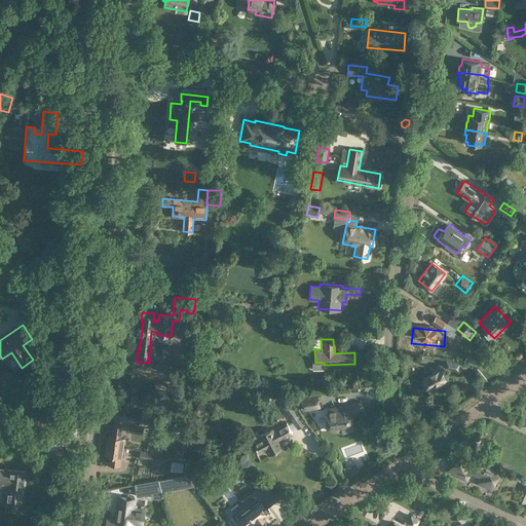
[(453,358),(454,350),(435,348),(434,355),(453,358)]
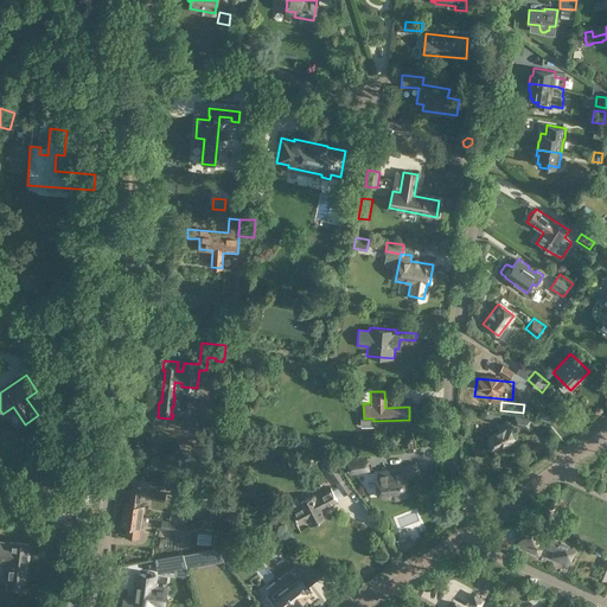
[(555,420),(540,410),(536,416),(543,421),(544,420),(545,421),(553,425),(555,420)]
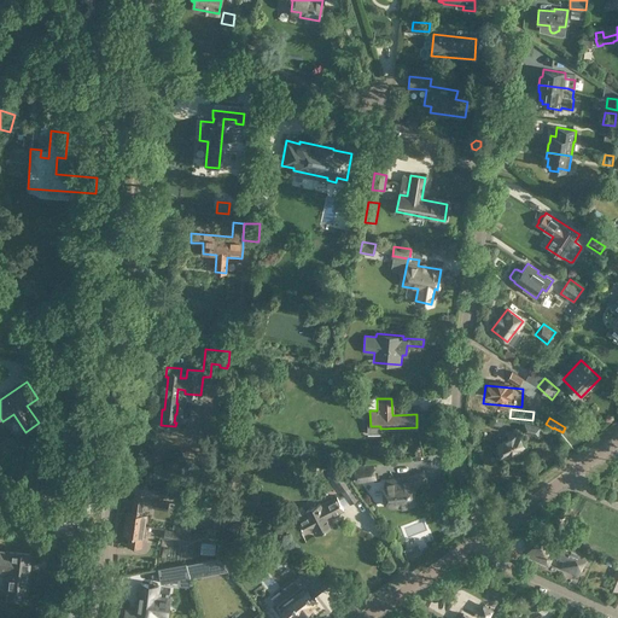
[(496,443),(497,445),(494,448),(497,456),(502,454),(503,456),(525,445),(518,433),(522,432),(536,436),(538,426),(524,423),(523,426),(516,429),(516,427),(505,433),(507,438),(496,443)]
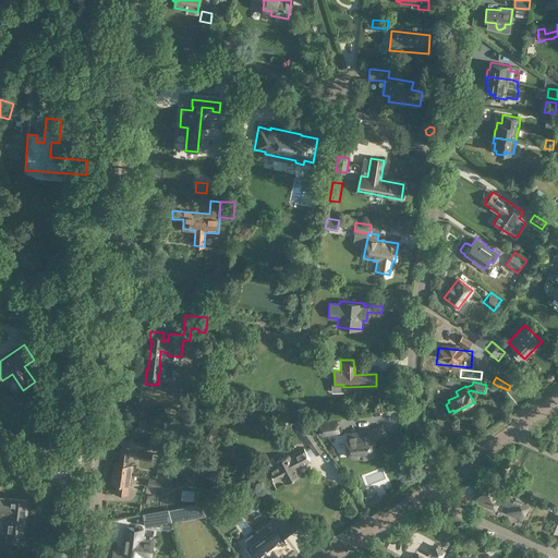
[(339,432),(337,419),(319,422),(322,434),(339,432)]
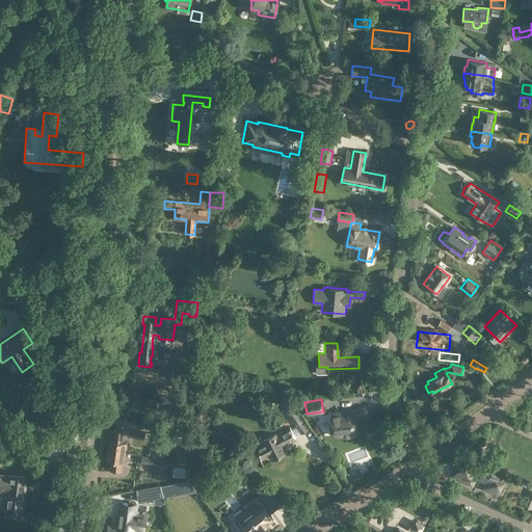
[(337,411),(339,427),(335,427),(336,435),(340,435),(345,435),(347,437),(348,436),(350,435),(351,433),(356,432),(354,417),(367,413),(364,405),(353,409),(337,411)]
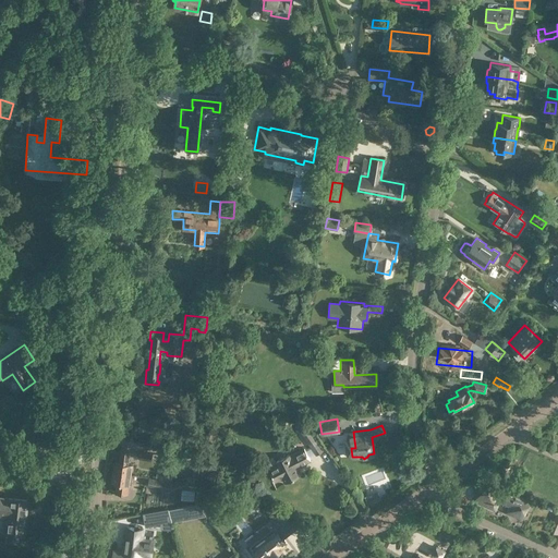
[(308,445),(316,456),(324,450),(316,439),(308,445)]
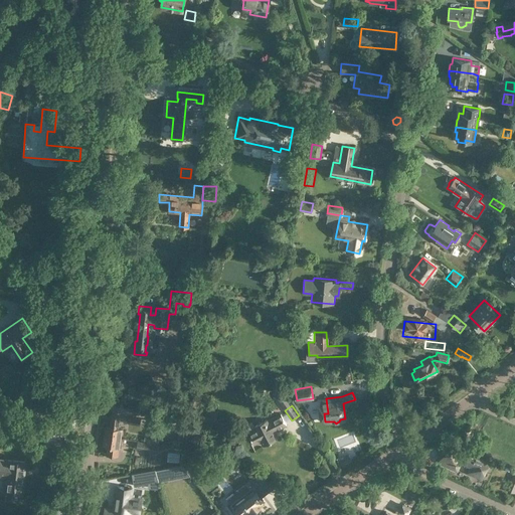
[(255,426),(248,431),(254,443),(263,439),(266,444),(277,438),(274,432),(287,424),(282,413),(268,420),(268,419),(255,426)]
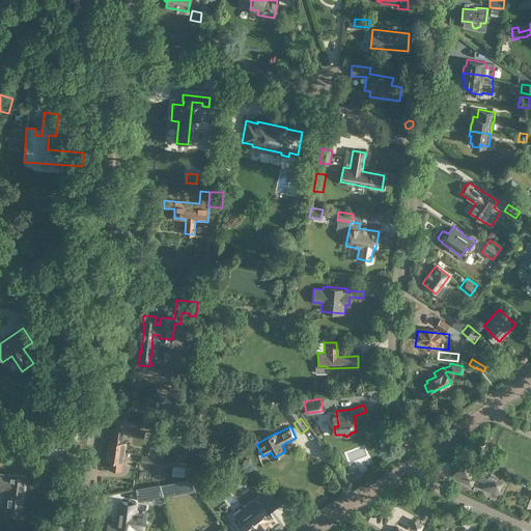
[(108,440),(107,449),(123,452),(124,442),(120,442),(122,429),(114,428),(112,441),(108,440)]
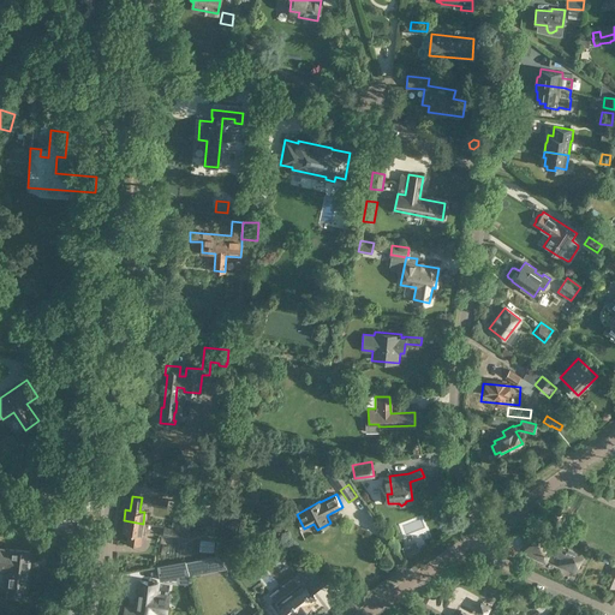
[(153,506),(167,507),(168,499),(155,497),(153,506)]
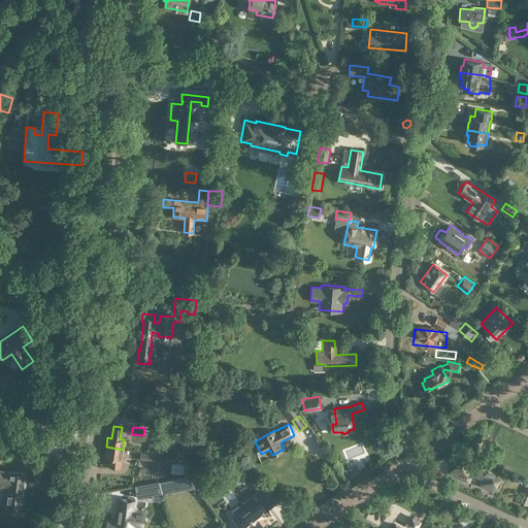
[(204,443),(206,435),(191,433),(190,440),(204,443)]
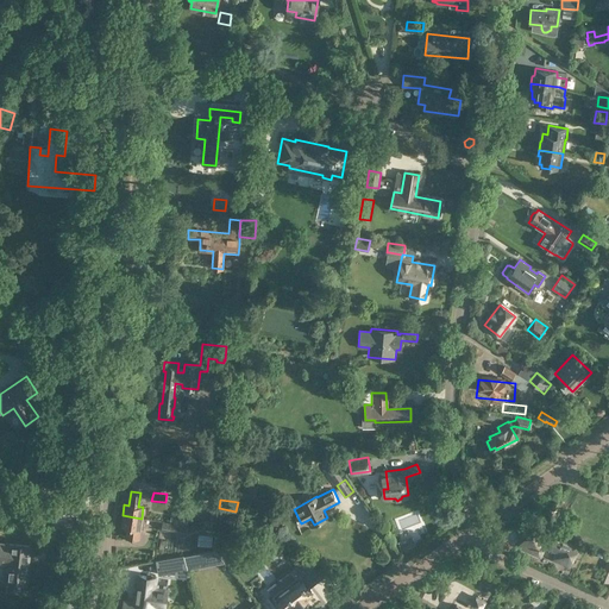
[(142,519),(123,515),(120,527),(126,527),(125,537),(139,539),(142,519)]
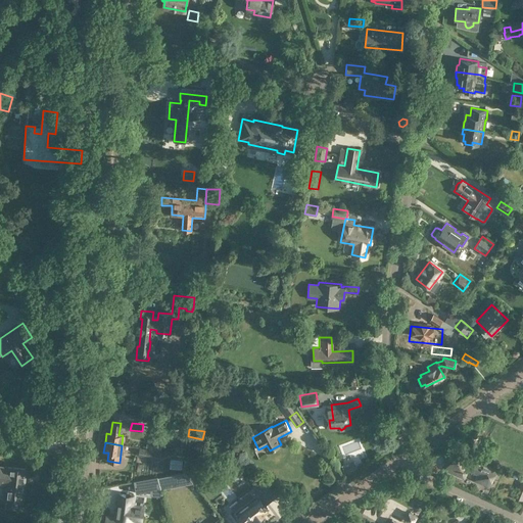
[(162,460),(163,452),(139,447),(138,456),(162,460)]
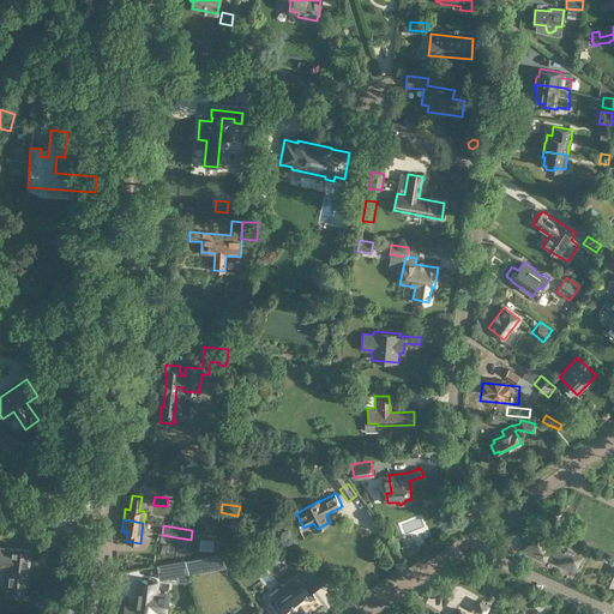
[(553,542),(535,535),(521,552),(543,563),(548,553),(559,558),(557,564),(573,572),(582,553),(553,540),(553,542)]
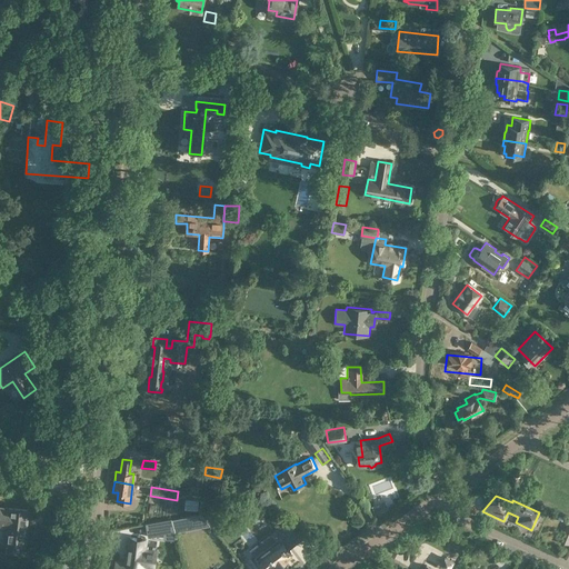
[(378,512),(379,517),(388,511),(387,509),(389,508),(386,500),(372,506),(375,513),(378,512)]
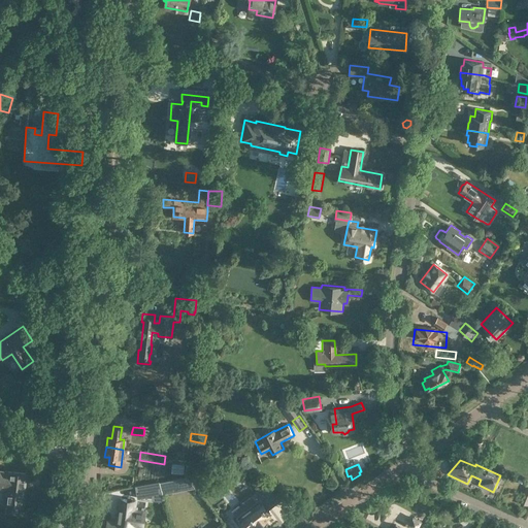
[(6,472),(0,471),(0,487),(4,488),(2,504),(20,506),(24,473),(6,471),(6,472)]
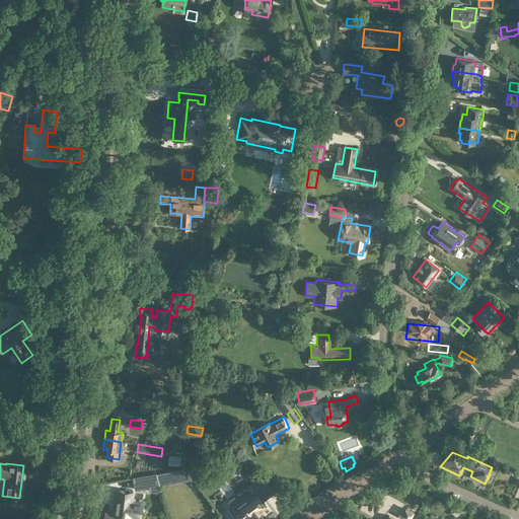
[(157,473),(160,485),(192,478),(183,468),(157,473)]
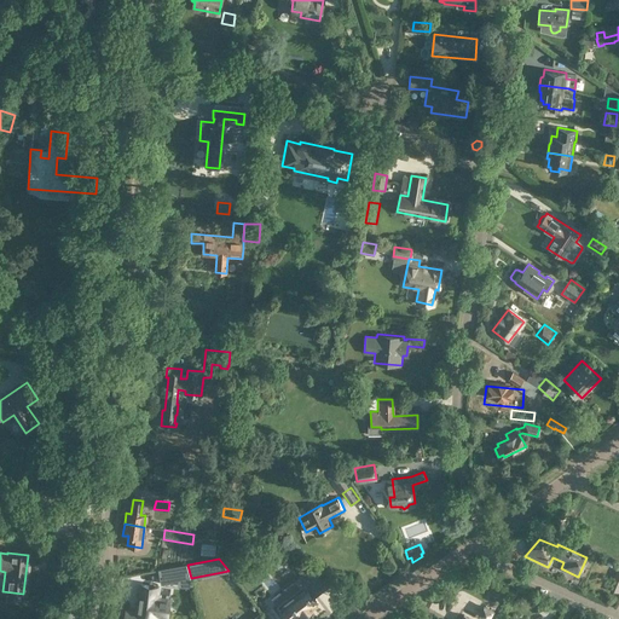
[(158,570),(161,583),(178,580),(191,578),(187,565),(187,563),(158,570)]
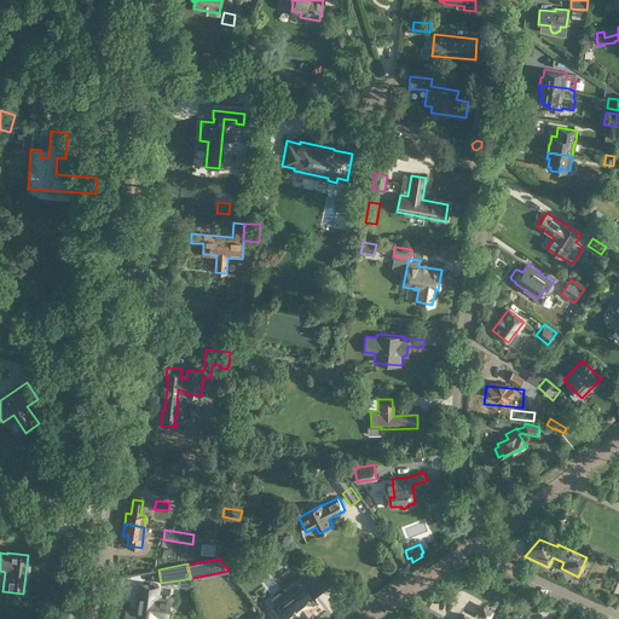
[(316,584),(324,578),(313,573),(310,576),(316,584)]
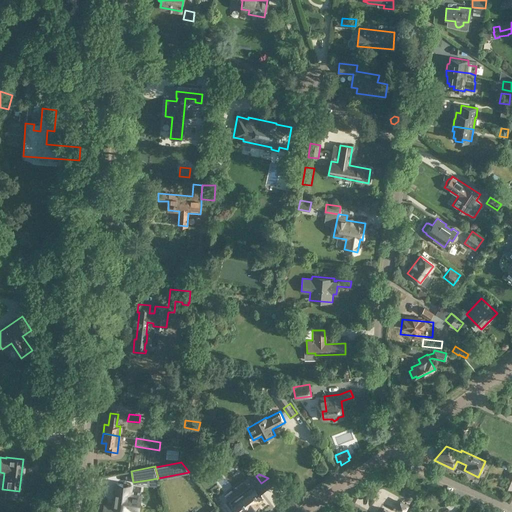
[(113,484),(111,506),(125,507),(136,508),(137,494),(127,492),(127,485),(113,484)]
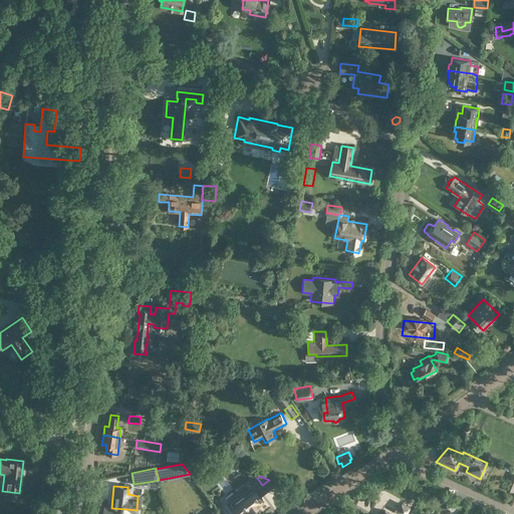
[(267,502),(266,501),(268,499),(260,486),(254,489),(252,486),(243,491),(245,495),(236,500),(245,513),(253,508),(254,510),(267,502)]
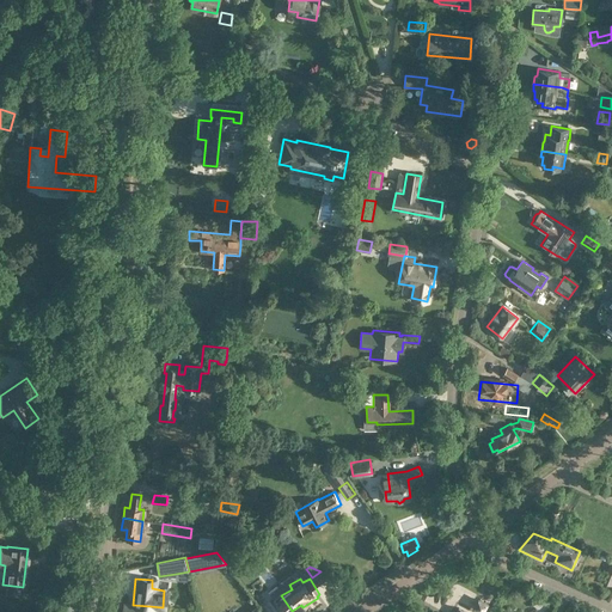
[(484,611),(489,603),(478,597),(472,609),(478,611),(484,611)]
